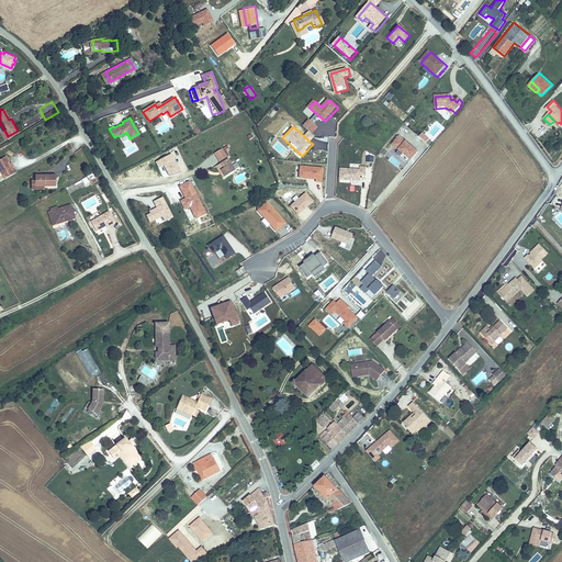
[(311,132),(305,137),(311,143),(316,136),(311,132)]
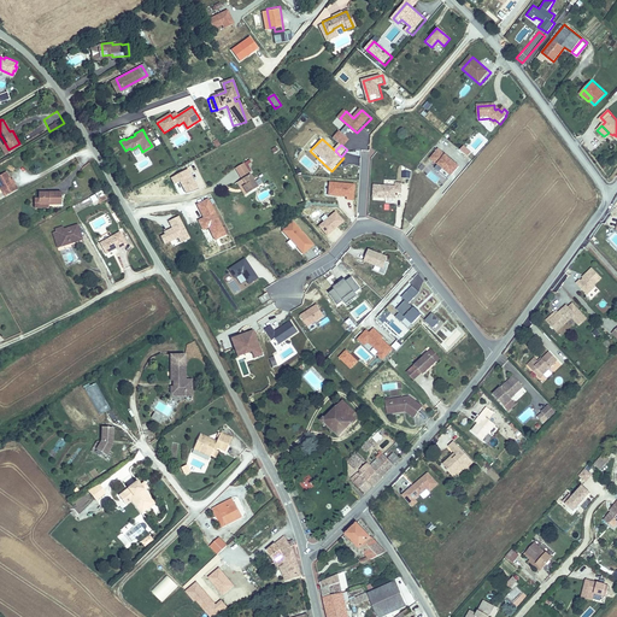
[(474,153),(465,147),(463,151),(470,157),(474,153)]
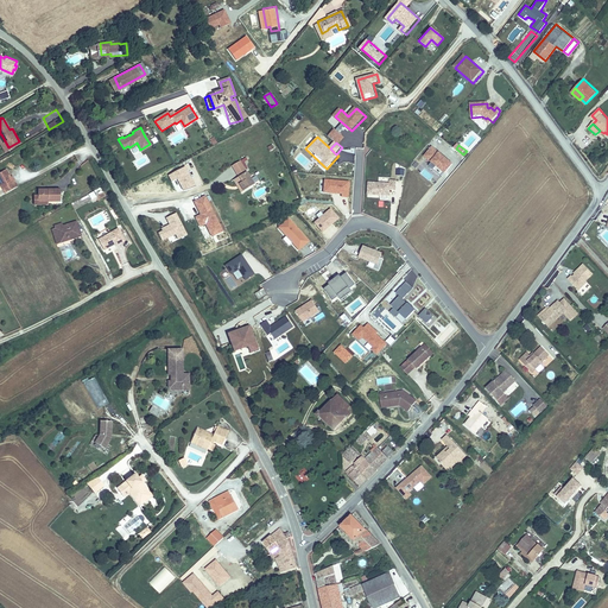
[(448,159),(434,149),(426,157),(434,163),(430,166),(435,170),(437,166),(447,173),(454,165),(449,162),(448,162),(447,160),(448,159)]
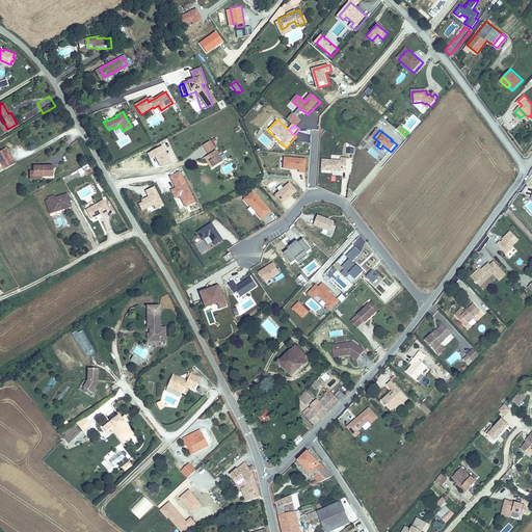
[(203,143),(209,153),(212,158),(209,160),(213,166),(222,161),(210,139),(203,143)]
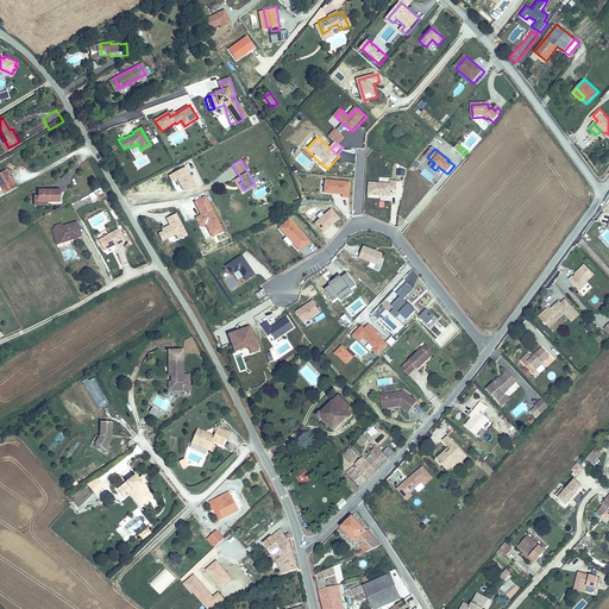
[(12,181),(10,176),(5,168),(0,170),(0,183),(5,193),(18,186),(14,180),(12,181)]
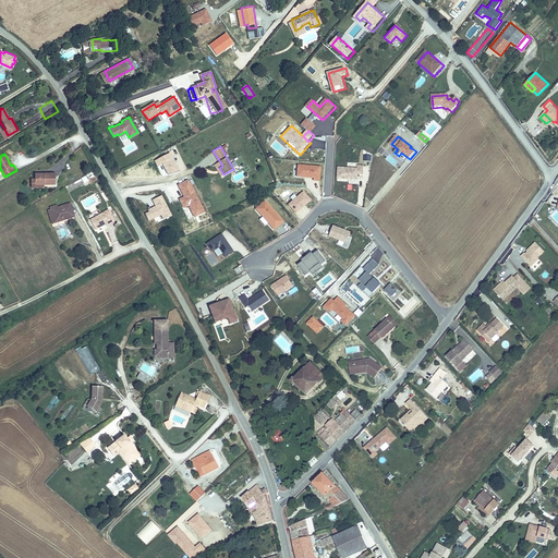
[(222,166),(219,160),(214,164),(221,176),(223,174),(219,168),(222,166)]
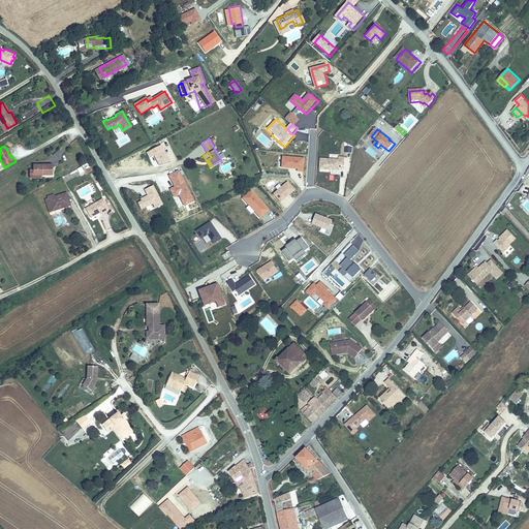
[(306,159),(284,157),(283,169),(304,172),(306,159)]
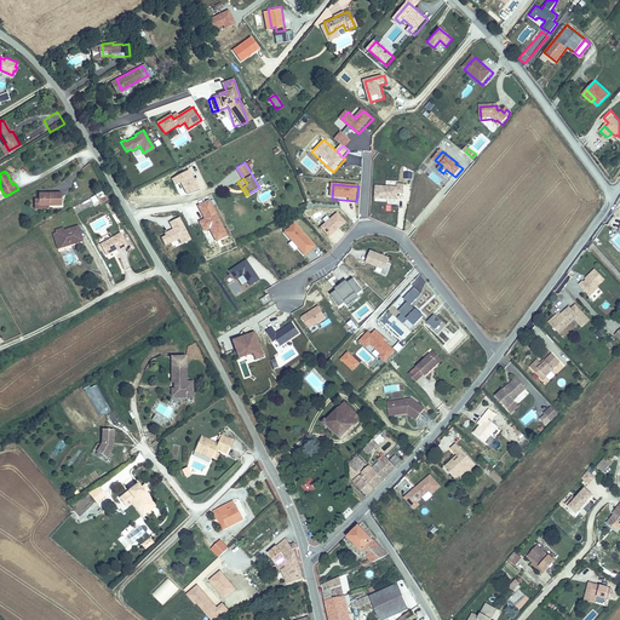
[(407,194),(407,184),(402,184),(401,188),(379,187),(378,199),(391,200),(391,199),(401,200),(401,194),(407,194)]
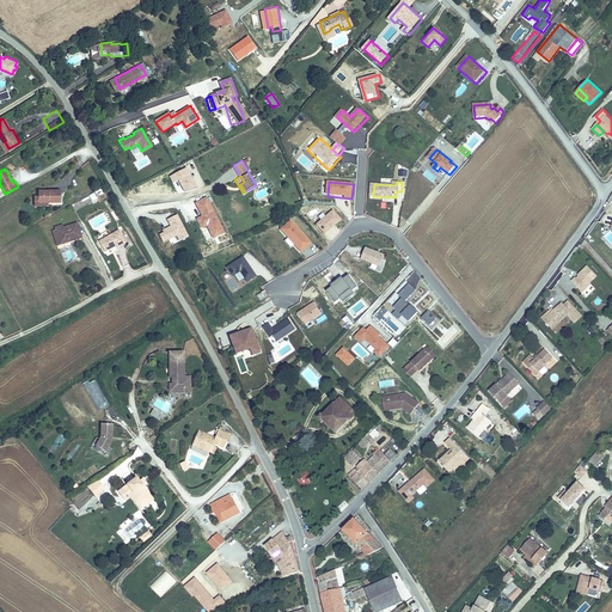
[(60,201),(60,189),(36,190),(37,202),(60,201)]
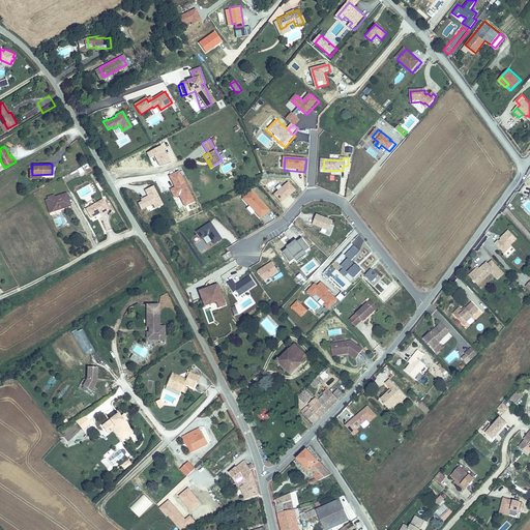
[(297,190),(290,182),(275,195),(283,203),(297,190)]
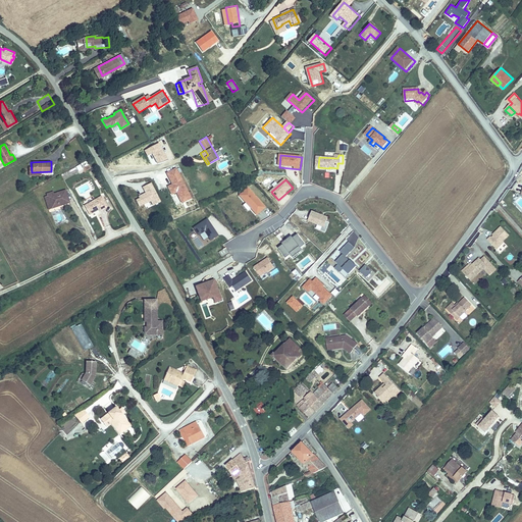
[(48,195),(52,207),(59,204),(59,203),(61,202),(61,204),(69,201),(65,190),(54,193),(53,191),(47,193),(48,195)]
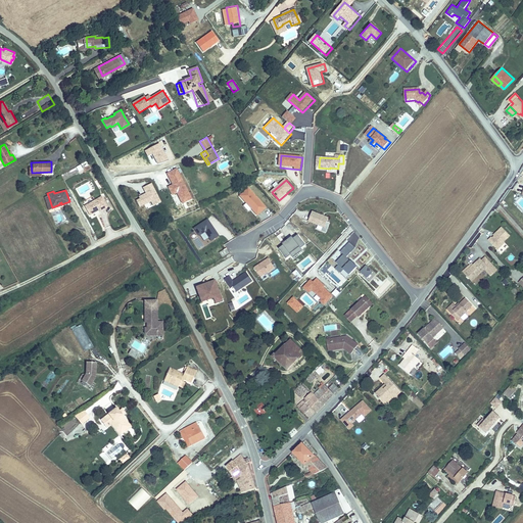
[(253,192),(244,199),(258,216),(267,208),(253,192)]
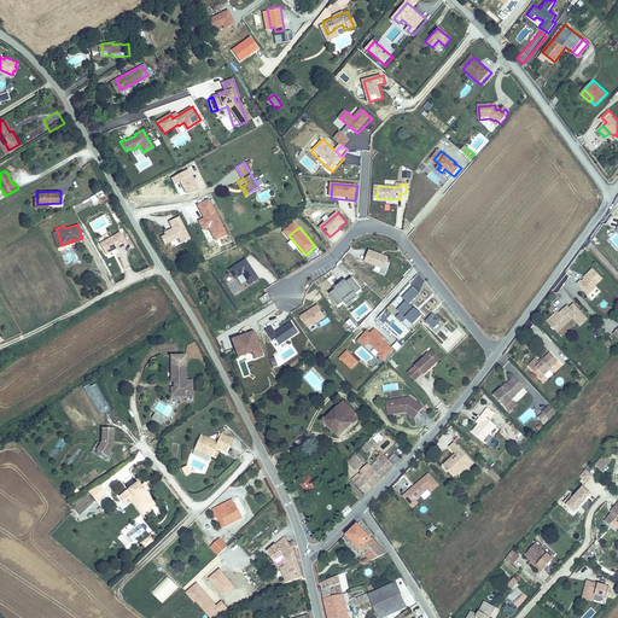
[(100,242),(106,252),(114,249),(114,246),(116,245),(117,246),(117,249),(127,243),(121,231),(100,242)]
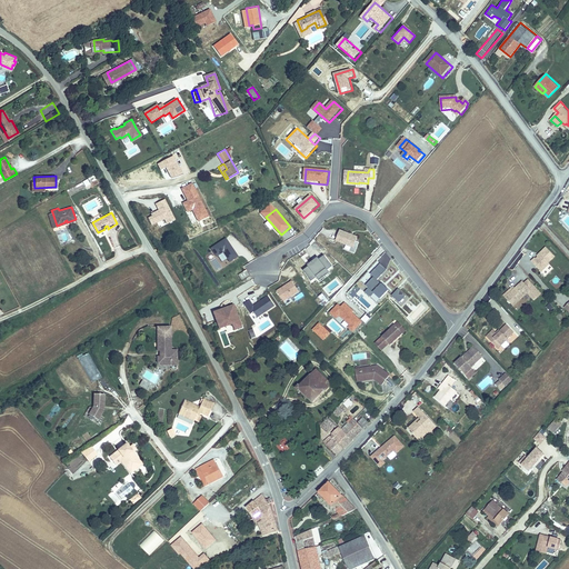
[(232,261),(239,257),(222,231),(207,241),(217,256),(223,251),(228,259),(230,258),(232,261)]
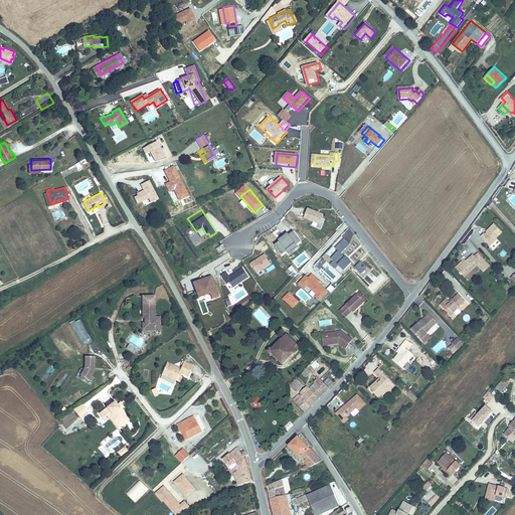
[(310,209),(306,219),(322,225),(325,215),(310,209)]
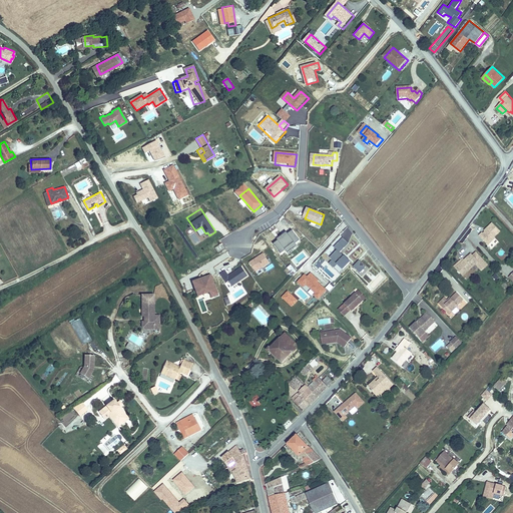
[(482,232),(479,235),(488,244),(495,237),(494,236),(500,230),(492,222),(486,228),(487,229),(485,231),(483,233),(482,232)]
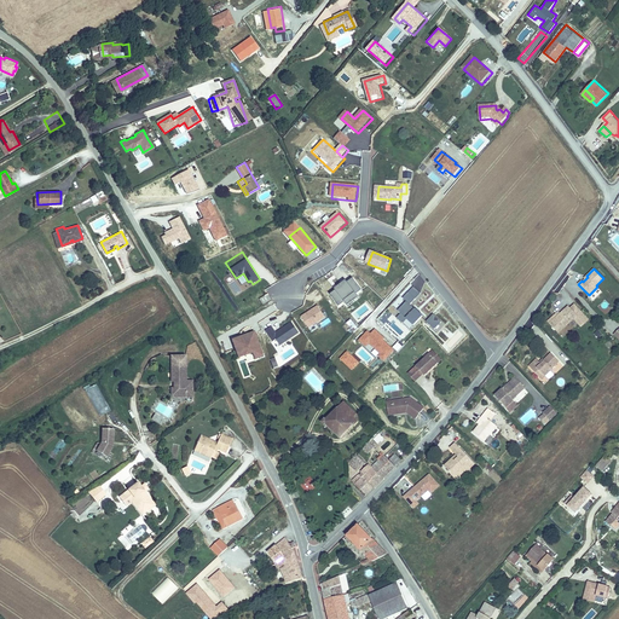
[(364,291),(354,279),(350,283),(347,282),(336,290),(337,291),(331,296),(340,307),(345,304),(343,302),(356,294),(357,295),(364,291)]
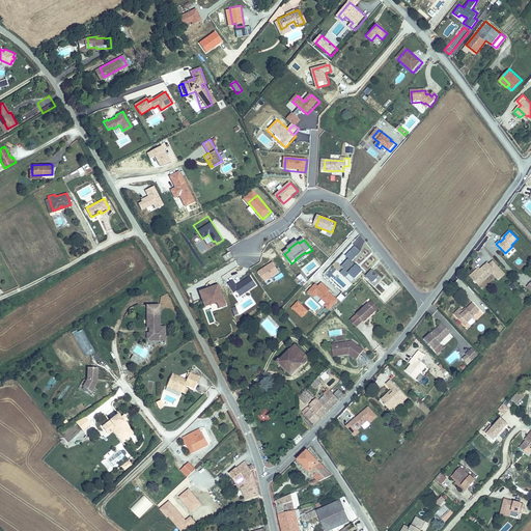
[(355,246),(351,251),(356,256),(361,252),(355,246)]
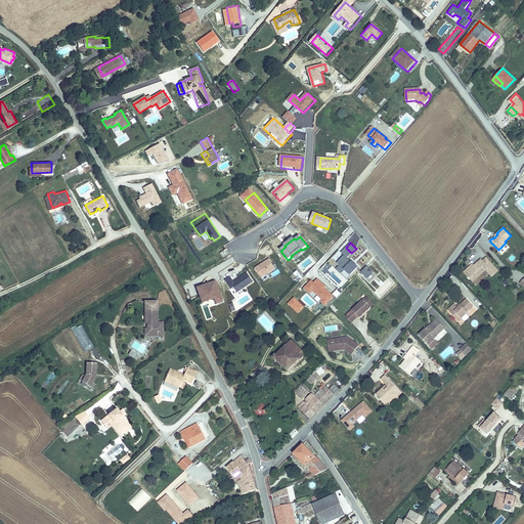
[(506,243),(498,250),(501,252),(509,246),(506,243)]
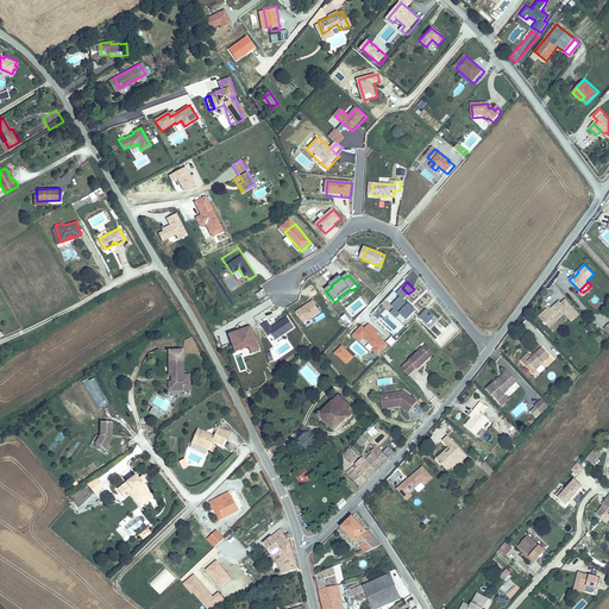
[(408,294),(402,288),(395,294),(399,297),(390,307),(394,309),(399,314),(400,315),(409,305),(403,300),(408,294)]
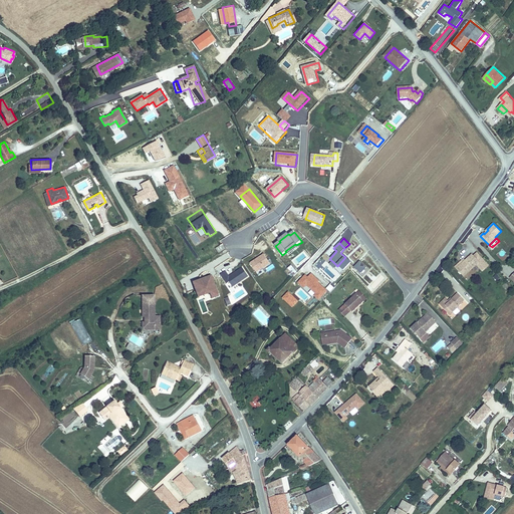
[(295,244),(285,251),(286,252),(288,254),(297,248),(296,245),(295,244)]
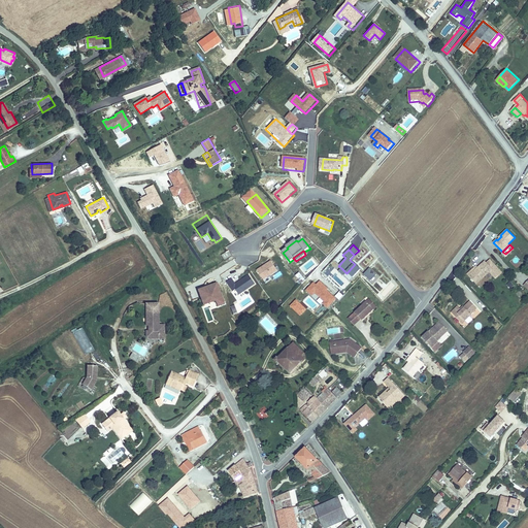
[(490,258),(487,261),(493,267),(496,264),(490,258)]
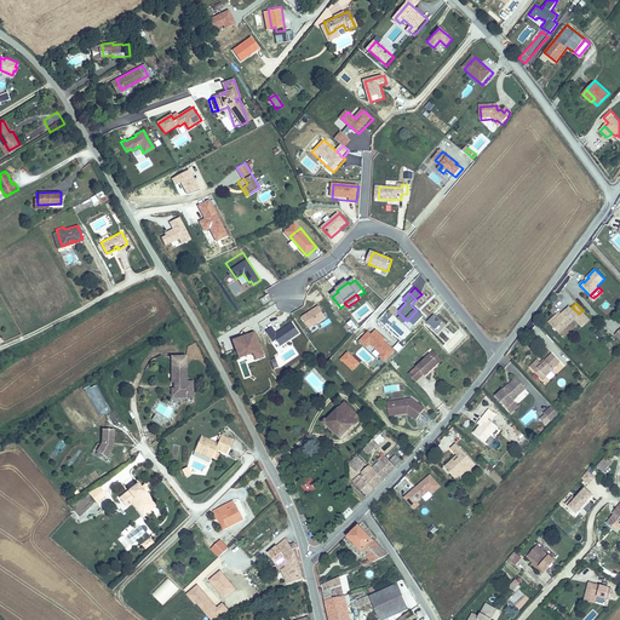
[(317,305),(300,316),(309,328),(326,316),(317,305)]
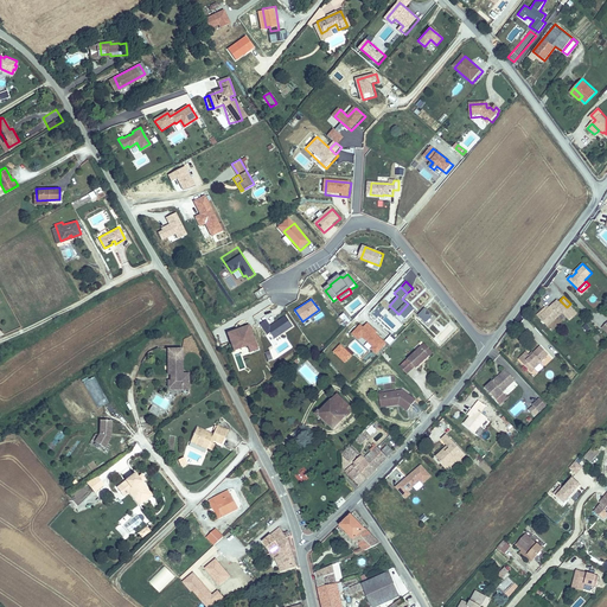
[(563,311),(570,318),(577,312),(570,304),(567,307),(560,300),(557,299),(549,306),(540,315),(548,325),(563,311)]
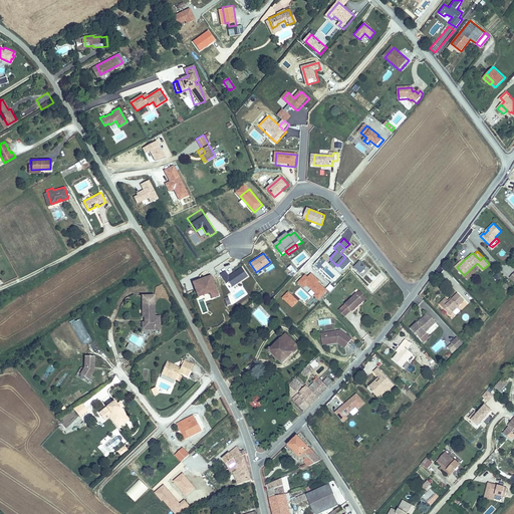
[(464,257),(455,265),(457,267),(465,259),(464,257)]
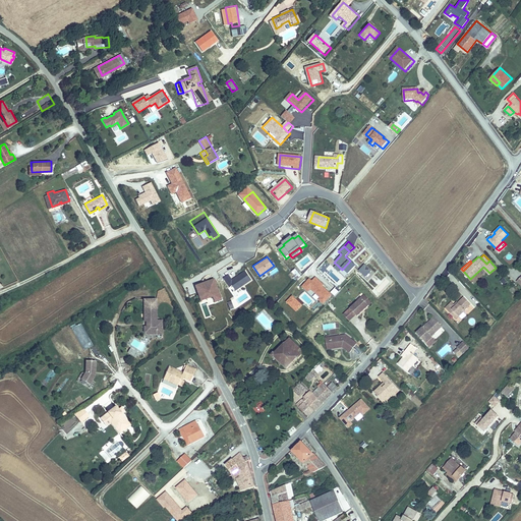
[(365,265),(360,271),(366,277),(372,271),(365,265)]
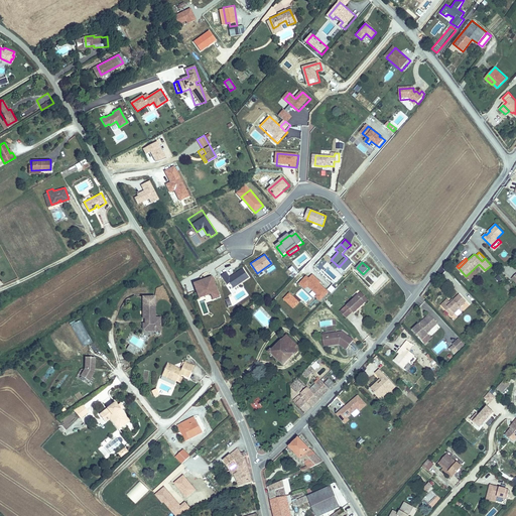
[(293,267),(290,269),(297,278),(300,274),(293,267)]
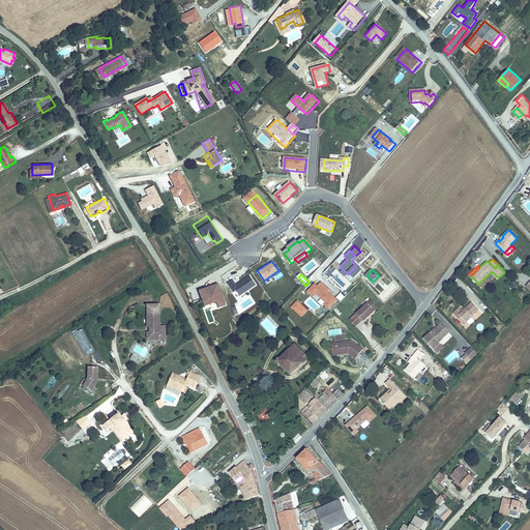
[(257,287),(251,276),(237,286),(233,281),(228,284),(233,292),(239,288),(244,295),(257,287)]
